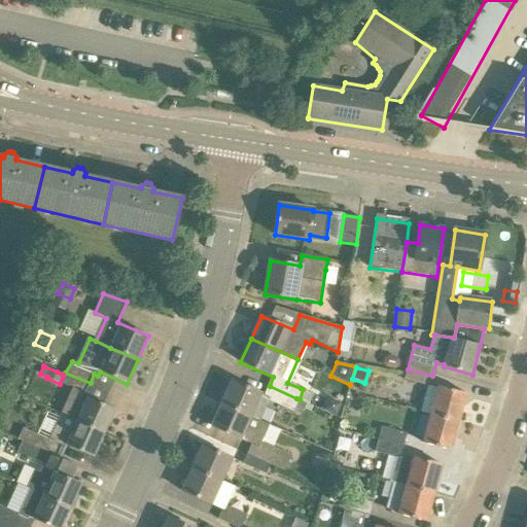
[(432,376),(408,370),(405,381),(429,387),(432,376)]
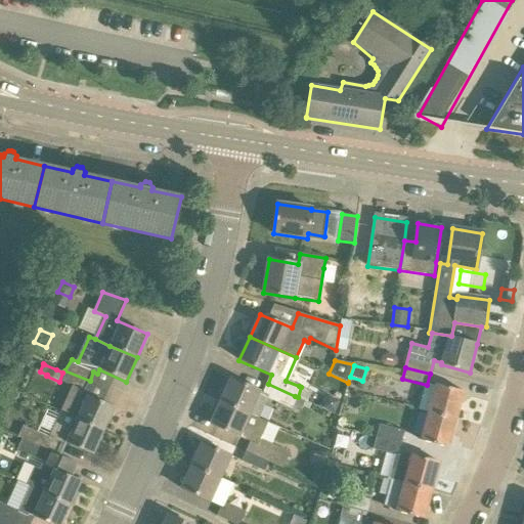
[(90,381),(64,370),(60,381),(74,387),(63,411),(103,431),(115,407),(84,393),(90,381)]
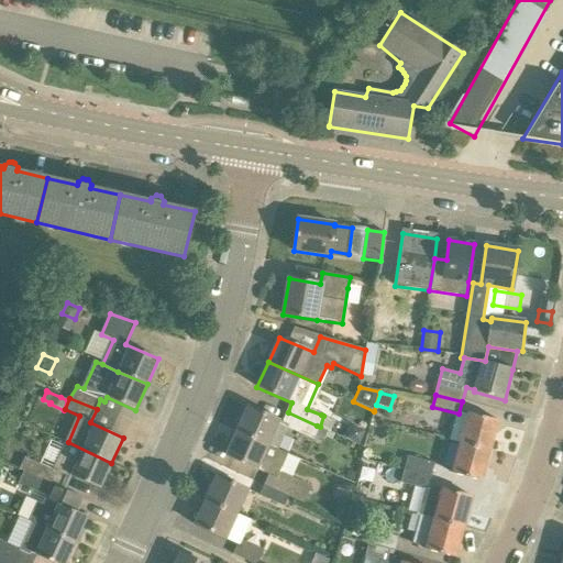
[(320,427),(317,426),(288,412),(284,422),(249,406),(236,431),(277,450),(287,428),(313,440),(316,437),(320,427)]
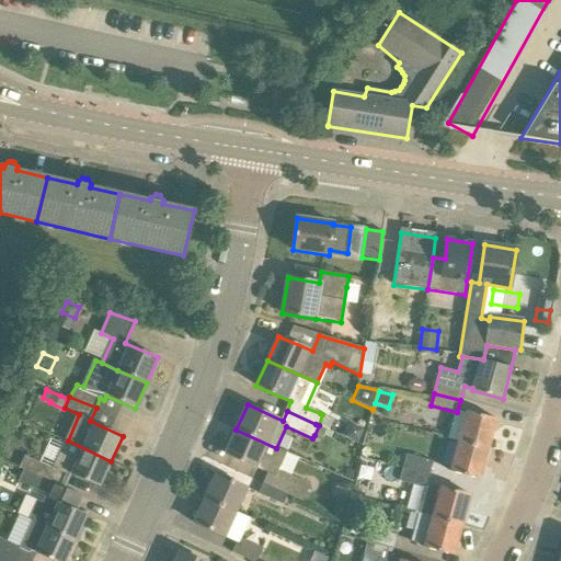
[(497,420),(466,411),(458,442),(489,449),(497,420)]
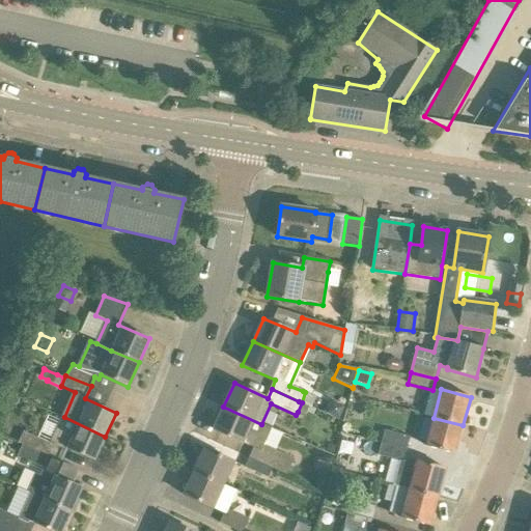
[(305,392),(302,402),(310,406),(312,407),(316,397),(305,392)]
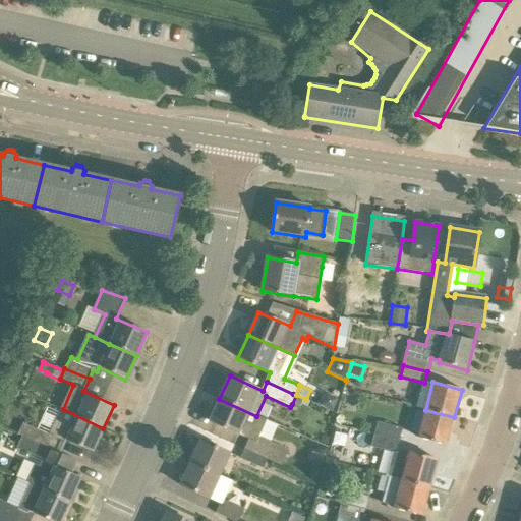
[(339,397),(322,390),(314,404),(333,412),(339,397)]
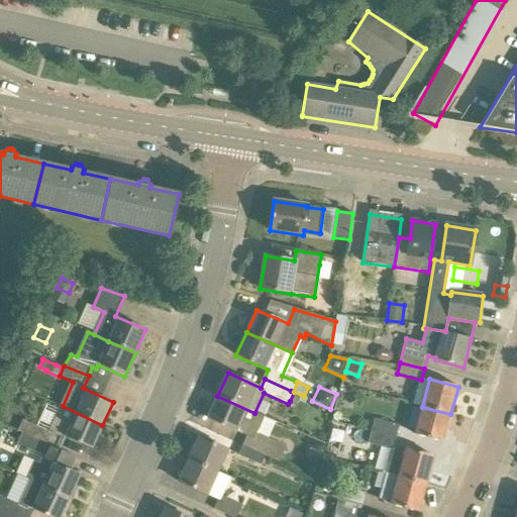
[(298,404),(302,395),(294,392),(290,401),(298,404)]
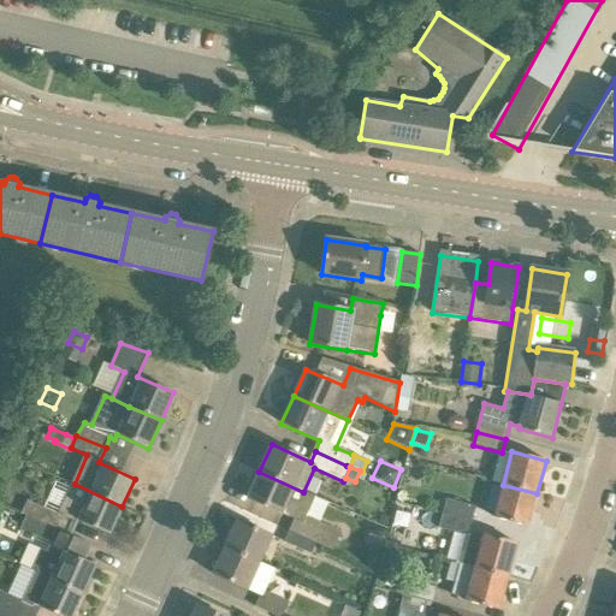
[(309,495),(303,492),(259,472),(247,499),(295,520),(290,532),(317,544),(333,551),(342,533),(307,517),(308,514),(302,511),(309,495)]
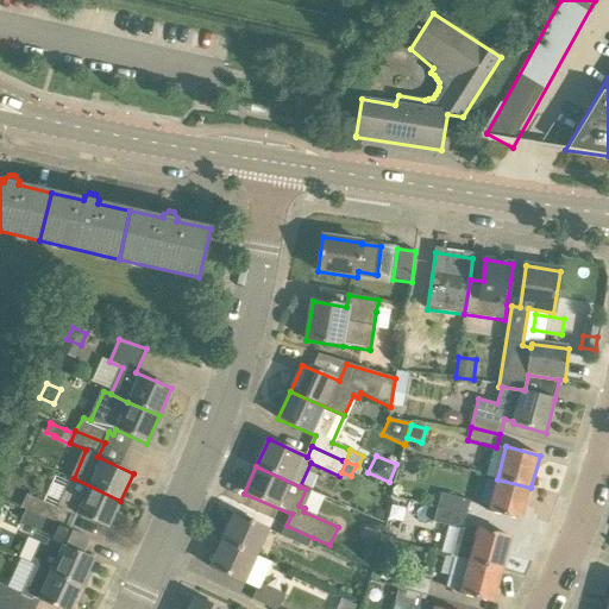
[(56,506),(69,483),(57,476),(43,498),(56,506)]
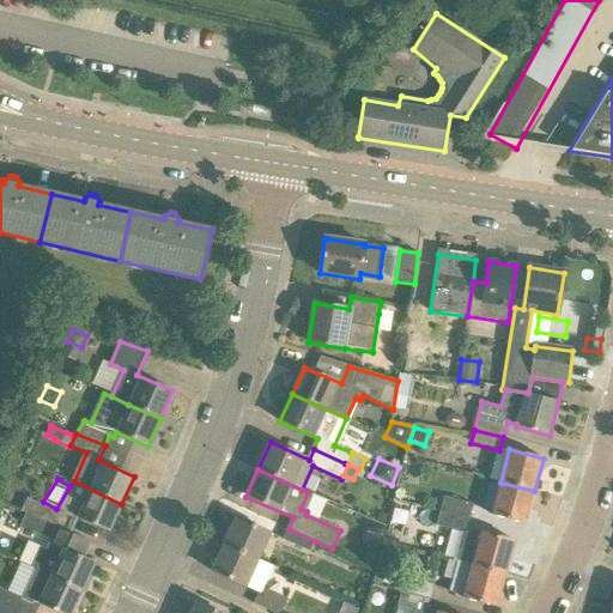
[(121,504),(74,481),(60,511),(29,497),(23,510),(30,514),(41,519),(67,530),(73,516),(109,533),(119,510),(121,504)]
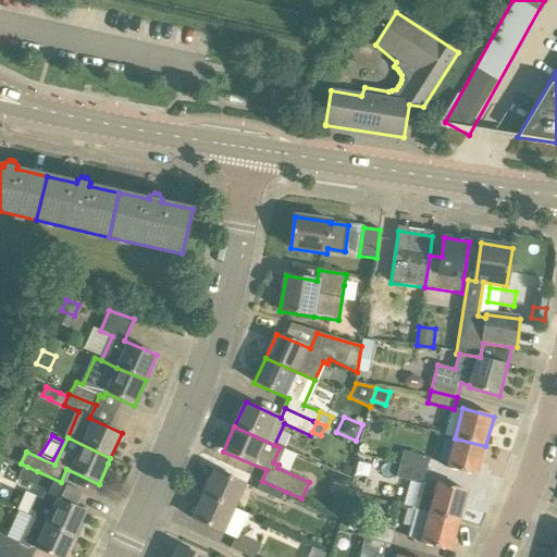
[(478,477),(485,446),(455,438),(447,468),(478,477)]
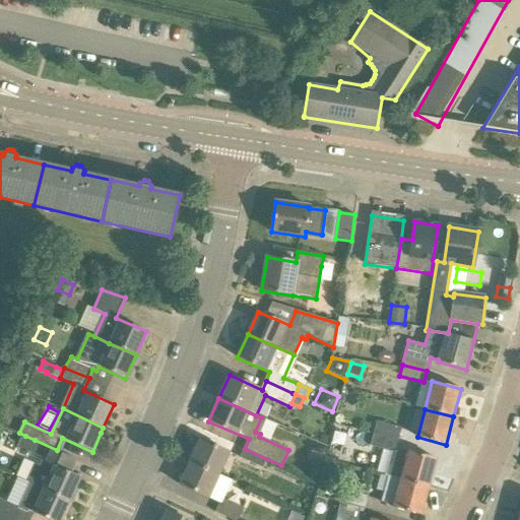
[(375,421),(373,435),(397,441),(401,429),(375,421)]
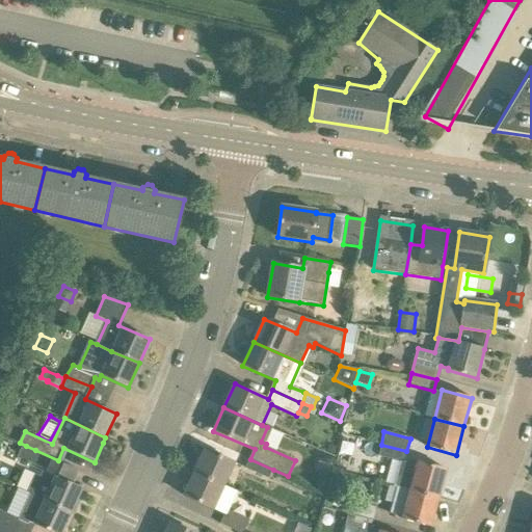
[(403,463),(406,451),(381,445),(378,456),(399,462),(403,463)]
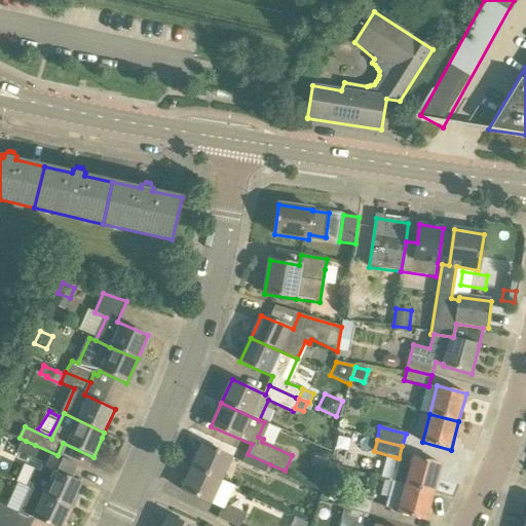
[(58,455),(35,445),(26,441),(21,452),(49,465),(45,474),(41,472),(34,489),(44,493),(71,506),(82,483),(71,478),(77,464),(58,455)]
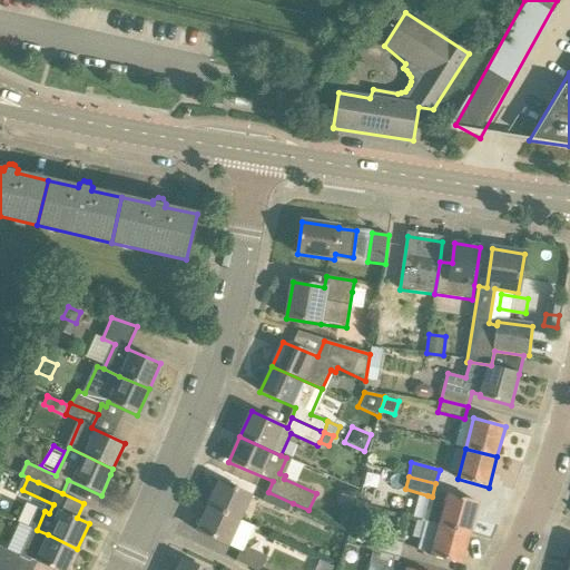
[(208,507),(241,521),(252,495),(219,481),(208,507)]
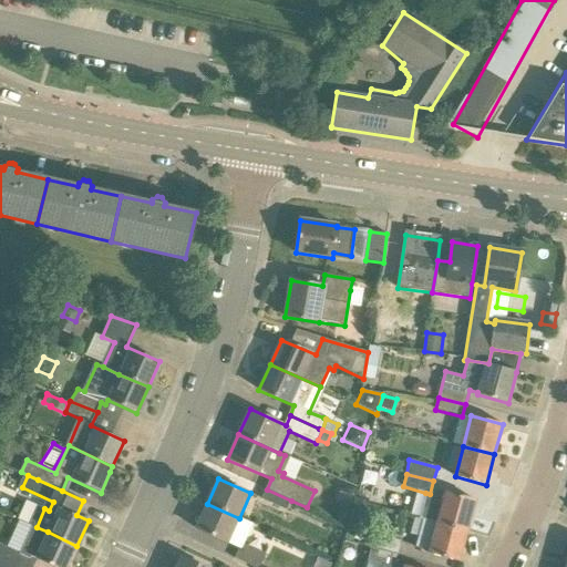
[(354,493),(339,488),(336,502),(351,506),(354,493)]
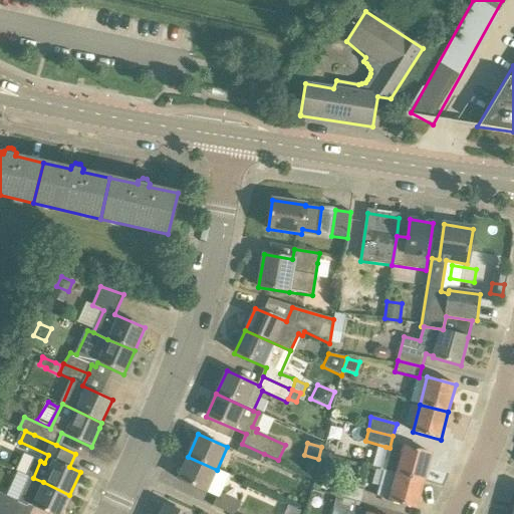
[(259,463),(264,454),(242,444),(237,453),(259,463)]
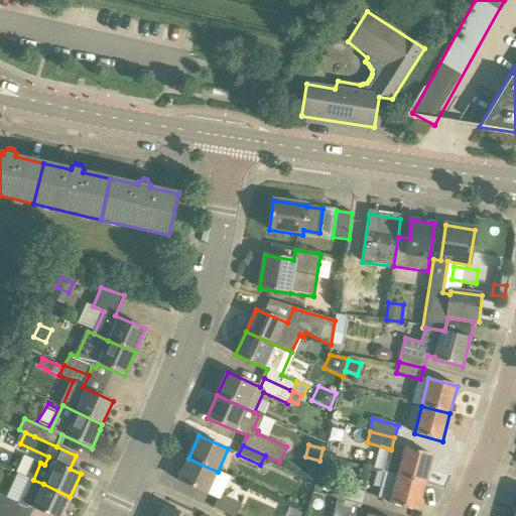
[(405,447),(404,453),(391,449),(387,448),(381,472),(385,473),(397,476),(425,484),(433,456),(405,447)]
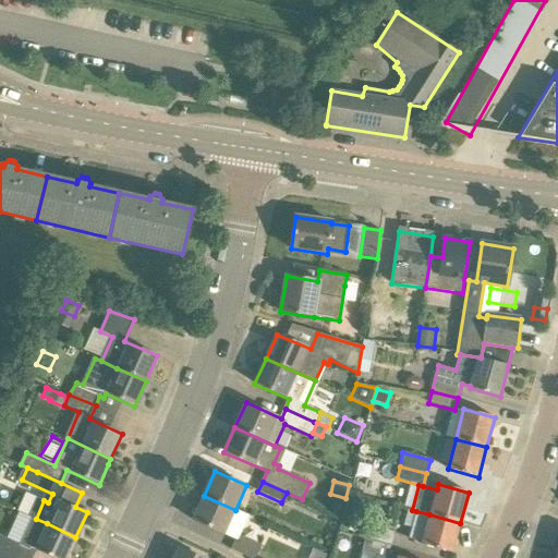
[(225,534),(235,510),(204,496),(193,520),(225,534)]
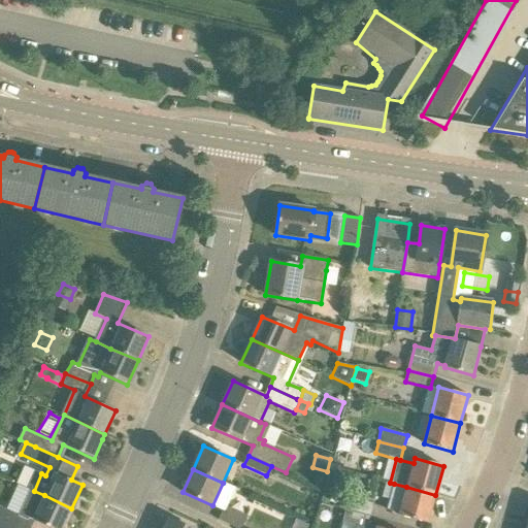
[(428,523),(435,495),(406,487),(394,484),(387,509),(399,514),(399,516),(428,523)]
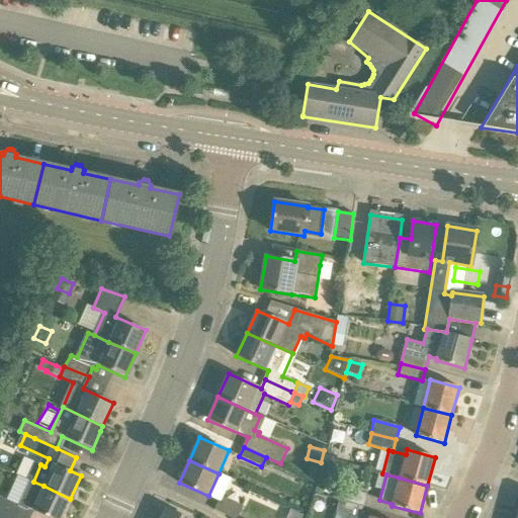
[(61,517),(68,503),(70,499),(44,486),(33,482),(31,481),(20,505),(0,496),(0,510),(2,511),(16,517),(23,517),(28,509),(49,517),(61,517)]
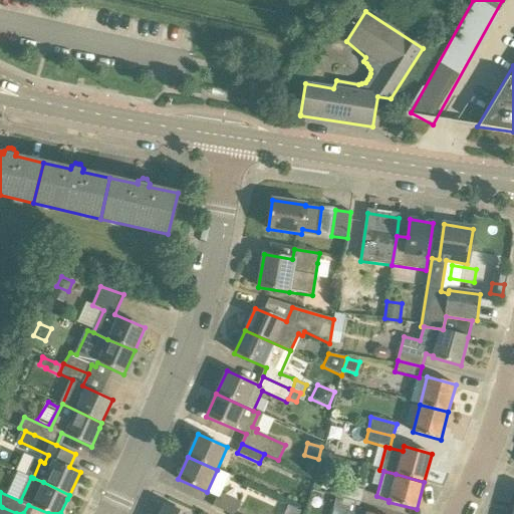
[(340,483),(336,495),(361,502),(365,490),(340,483)]
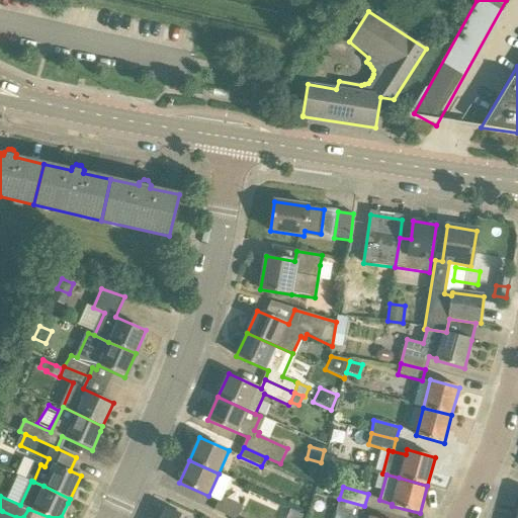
[(231,517),(238,517),(244,507),(222,497),(219,501),(214,510),(231,517)]
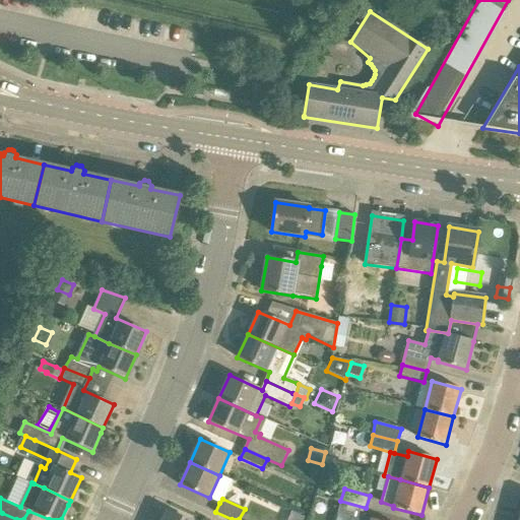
[(366,508),(340,501),(337,514),(351,518),(350,519),(376,519),(372,519),(371,519),(365,519),(363,519),(366,508)]
